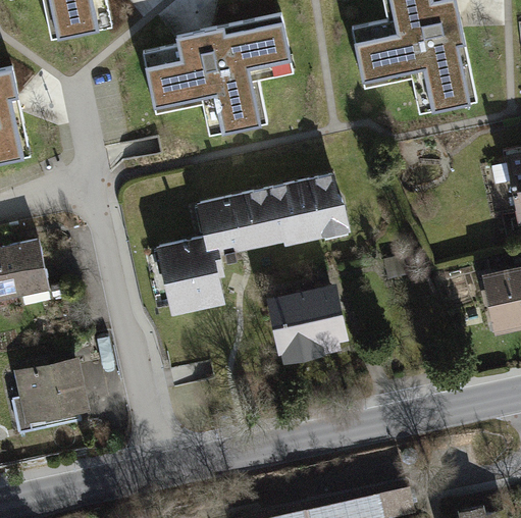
[(8,0),(9,0),(11,0),(42,0),(50,41),(111,29),(105,0),(8,0)]
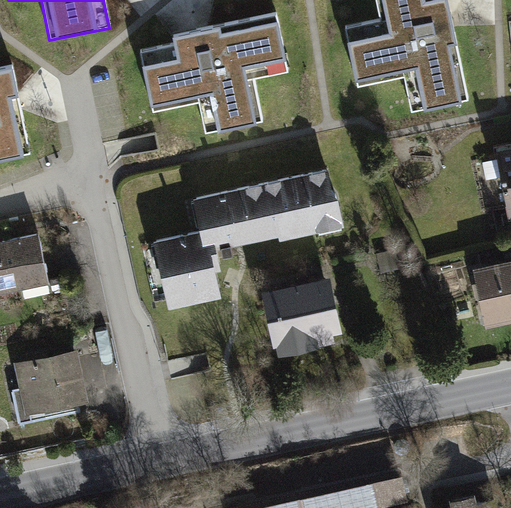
[(374,0),(380,22),(344,29),(357,88),(403,78),(410,113),(467,101),(445,0),(374,0)]
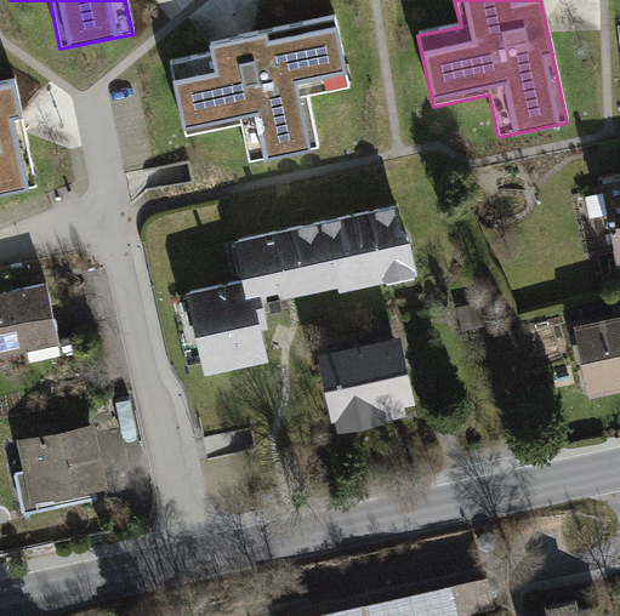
[(348,87),(334,20),(209,45),(211,56),(169,64),(185,137),(240,125),(249,163),(318,148),(307,96),(348,87)]
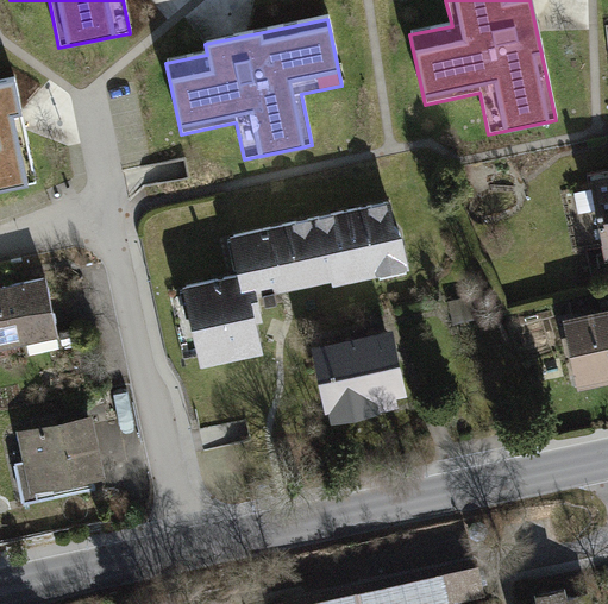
[(14,81),(0,83),(0,190),(35,183),(14,81)]
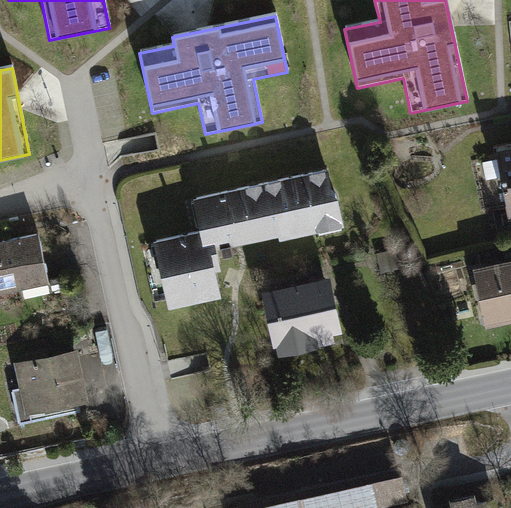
[(500,163),(483,166),(486,179),(490,181),(501,179),(502,182),(499,186),(503,189),(504,191),(506,191),(510,210),(510,209),(510,152),(510,155),(500,158),(500,163)]
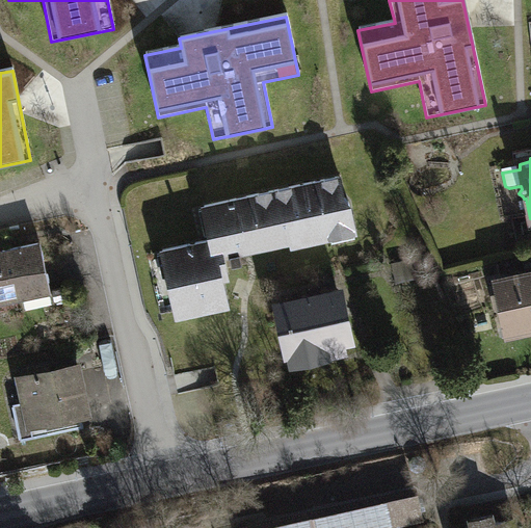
[(338,180),(204,209),(204,212),(209,211),(214,234),(209,235),(211,243),(194,246),(192,251),(189,247),(162,254),(162,256),(167,255),(171,275),(166,276),(176,318),(226,308),(215,258),(218,252),(268,240),(265,226),(279,222),(280,230),(288,228),(292,246),(330,238),(329,233),(350,229),(351,234),(354,234),(347,205),(342,198),(338,180)]
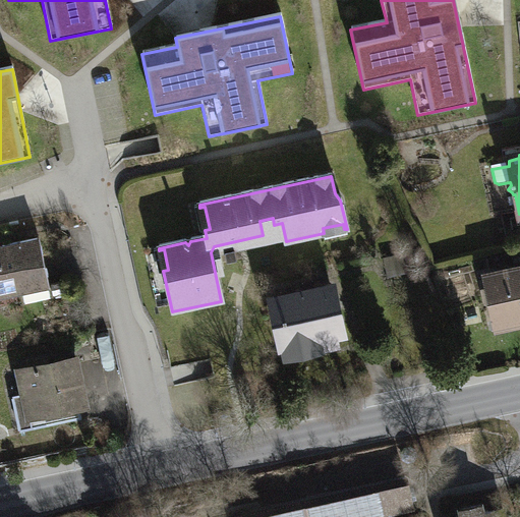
[(38,241),(0,249),(0,273),(4,291),(20,288),(24,305),(49,300),(47,288),(48,288),(38,241)]
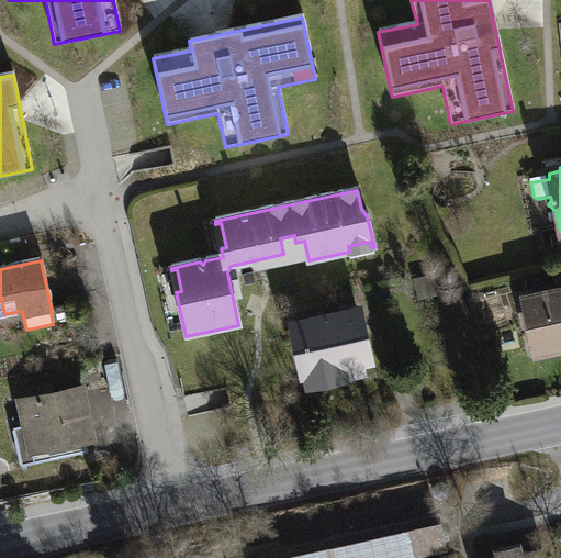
[(242,271),(244,282),(255,280),(253,269),(242,271)]
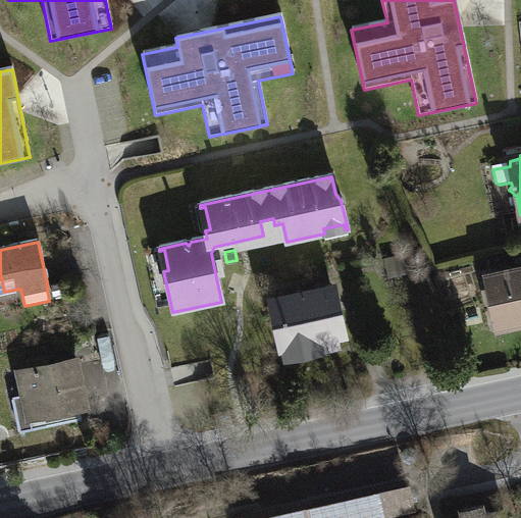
[(520,275),(491,281),(500,319),(517,315),(518,320),(520,319),(520,275)]
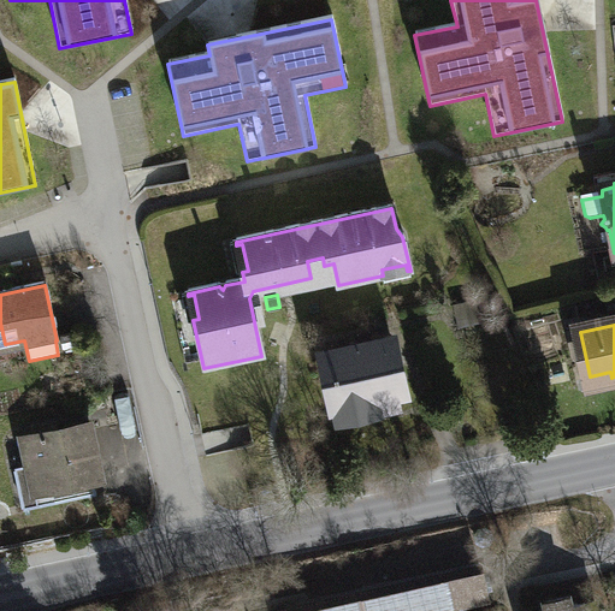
[(60,355),(78,350),(76,338),(58,342),(60,355)]
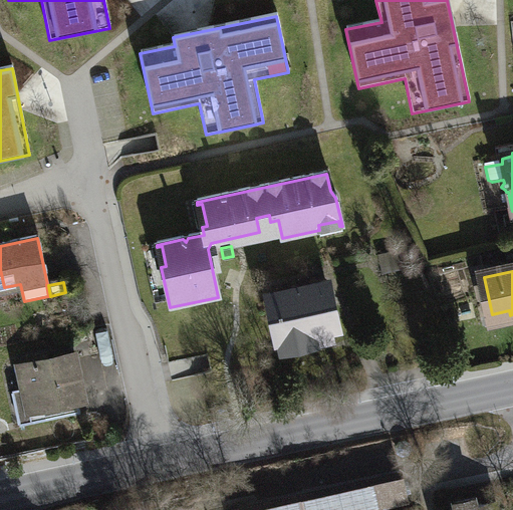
[(322,288),(274,298),(284,347),(308,342),(309,347),(331,342),(328,330),(331,329),(322,288)]
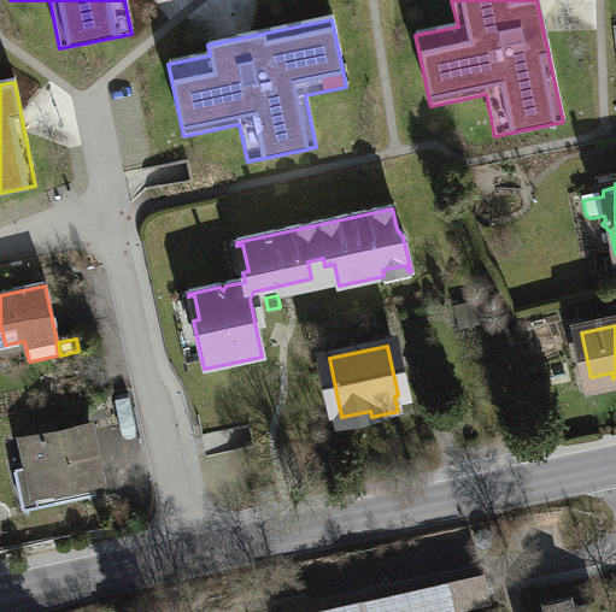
[(41,440),(23,443),(29,471),(39,469),(44,492),(51,489),(54,506),(97,498),(93,481),(99,480),(88,429),(60,435),(59,428),(40,431),(41,440)]
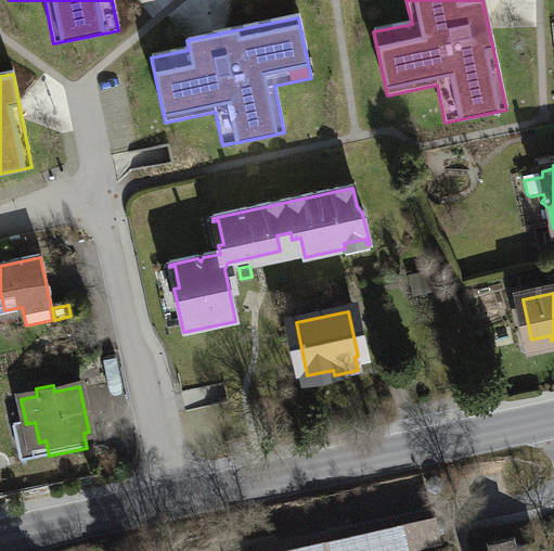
[(433,516),(407,523),(413,550),(422,550),(439,546),(433,516)]
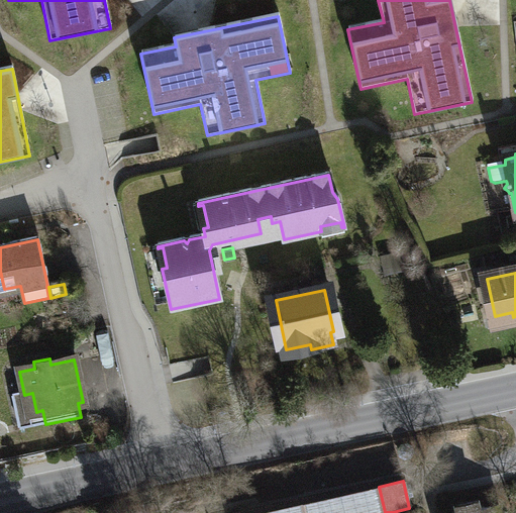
[(379,487),(255,512),(385,512),(379,487)]
